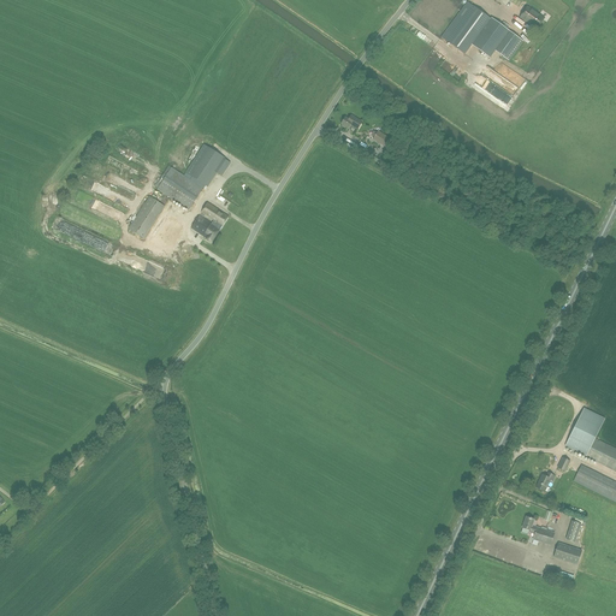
[(465,54),(484,29),(491,19),(467,3),(442,37),(465,54)]
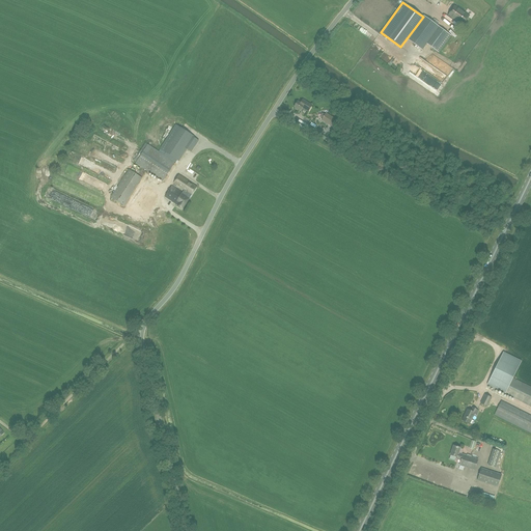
[(469,16),(455,6),(448,15),(463,25),(469,16)]
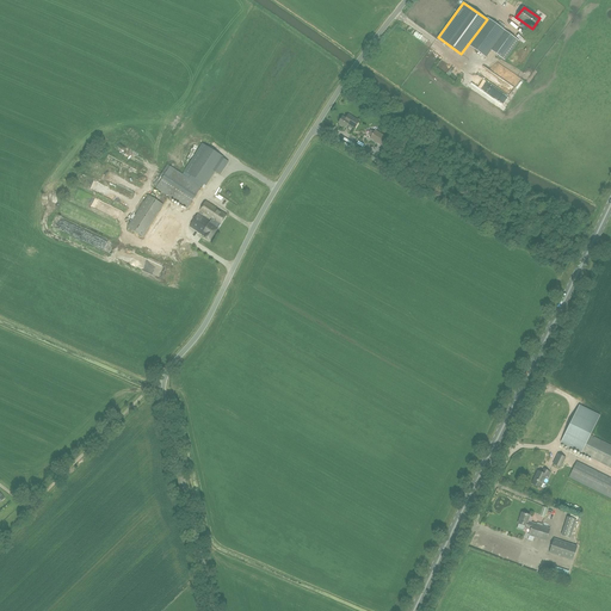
[(486,57),(505,31),(503,29),(505,26),(499,22),(497,25),(494,23),(475,49),(486,57)]
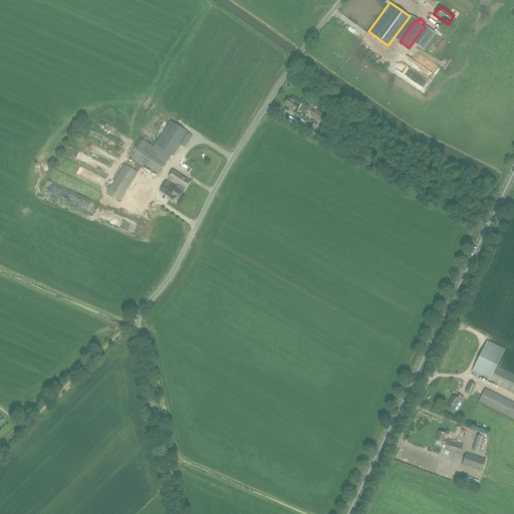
[(451,37),(454,33),(445,26),(442,30),(451,37)]
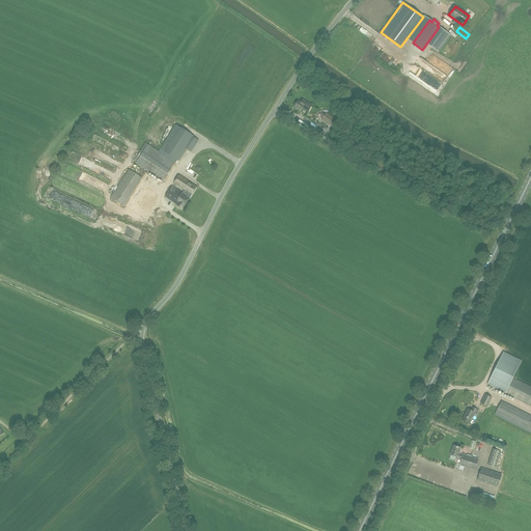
[(439,53),(451,35),(444,30),(431,47),(439,53)]
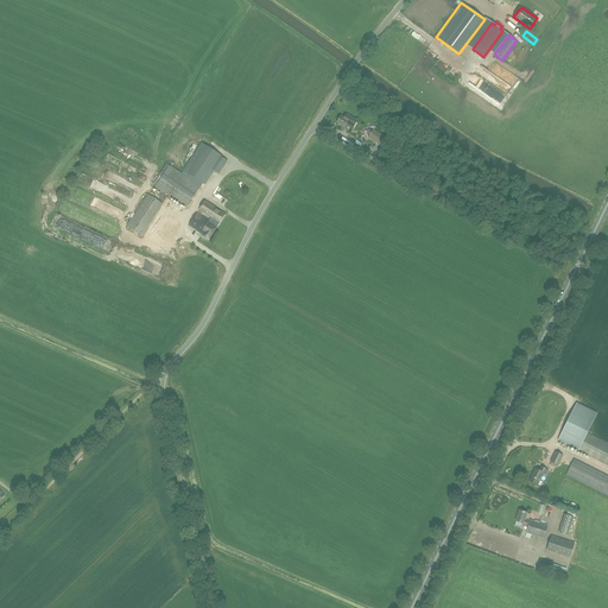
[(524,64),(533,51),(526,45),(517,59),(524,64)]
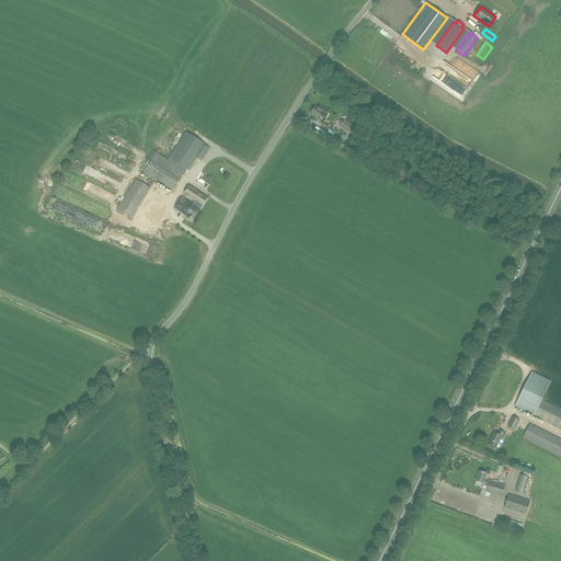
[(462,72),(457,78),(469,88),(473,82),(462,72)]
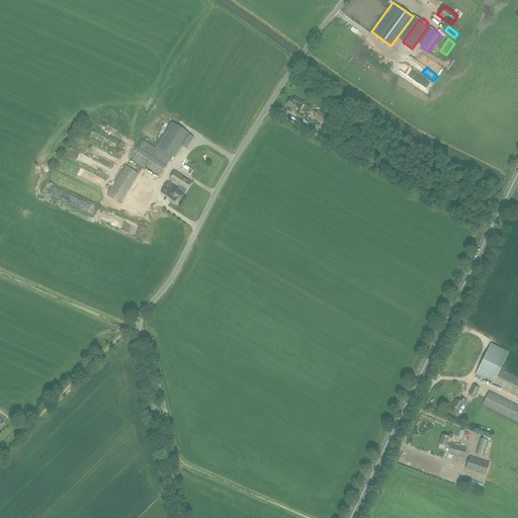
[(413,70),(409,75),(428,90),(433,82),(431,81),(430,83),(413,70)]
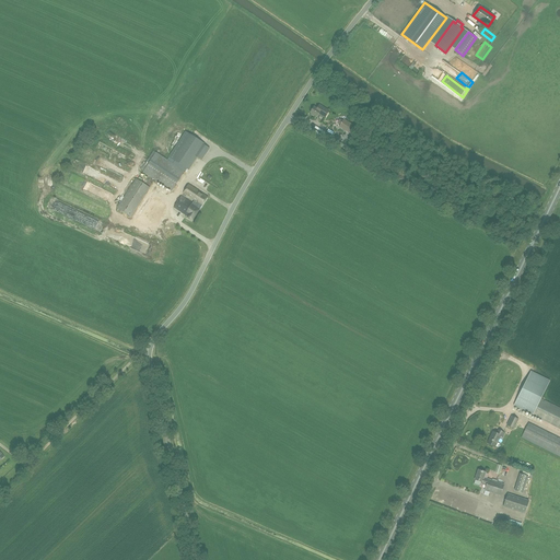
[(319,105),(318,107),(317,108),(314,106),(311,113),(311,115),(313,116),(314,116),(316,117),(319,114),(325,117),(329,112),(319,105)]
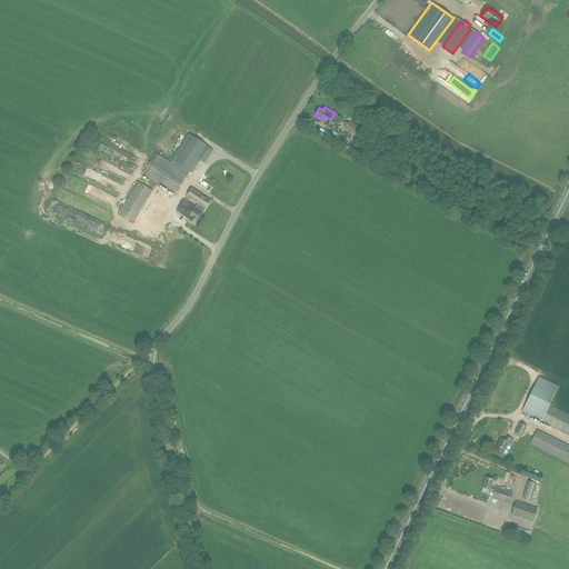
[(339,131),(349,138),(356,127),(346,120),(339,131)]
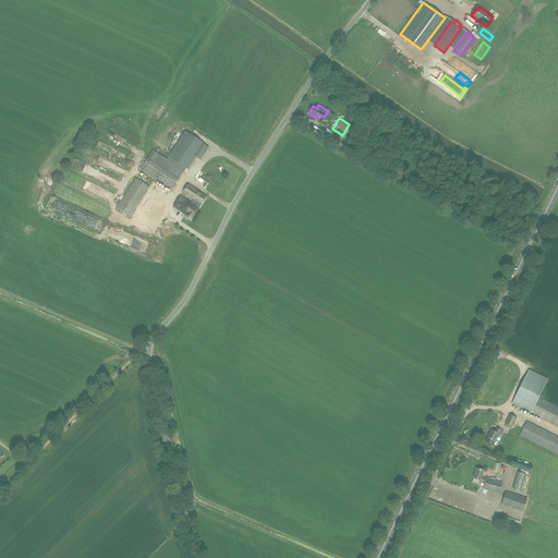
[(189,134),(173,159),(189,169),(196,157),(201,160),(209,148),(204,145),(204,144),(189,134)]
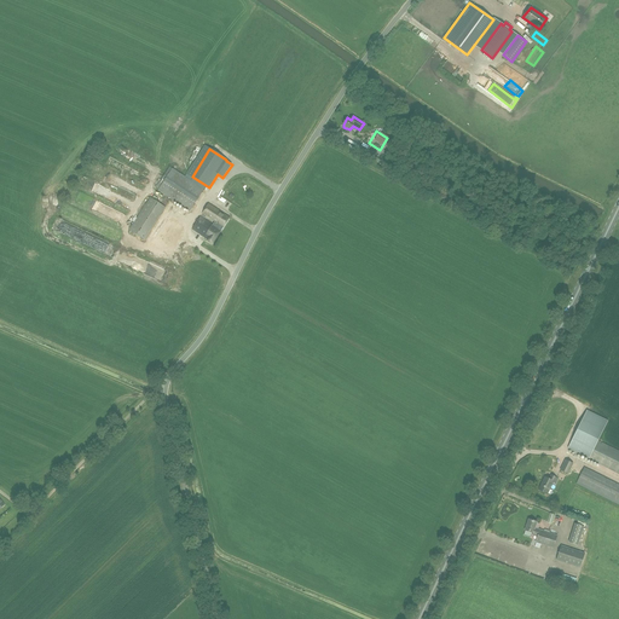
[(148,174),(150,168),(139,163),(137,169),(148,174)]
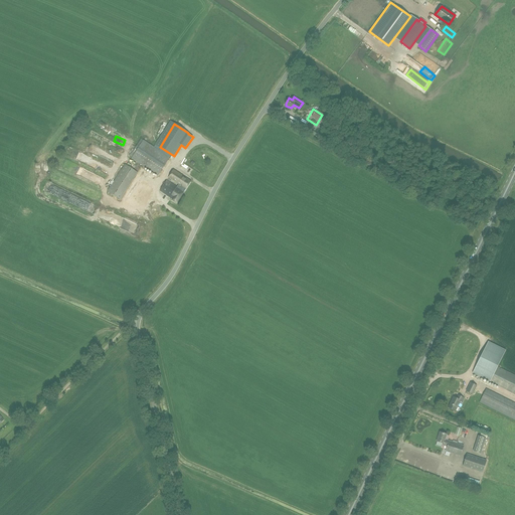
[(144,140),(132,158),(159,175),(170,157),(144,140)]
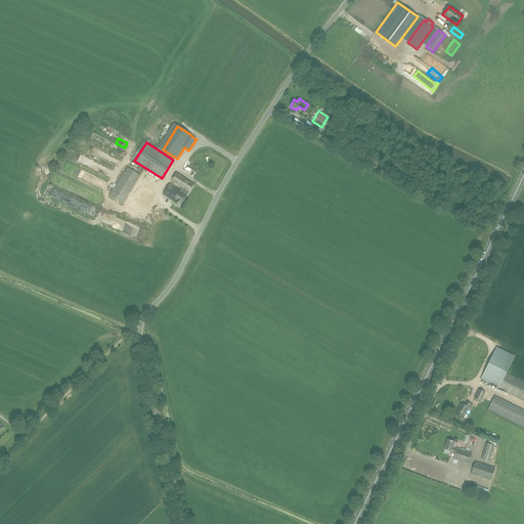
[(122,203),(125,199),(130,200),(148,208),(156,191),(137,183),(135,183),(140,175),(128,168),(110,194),(122,203)]
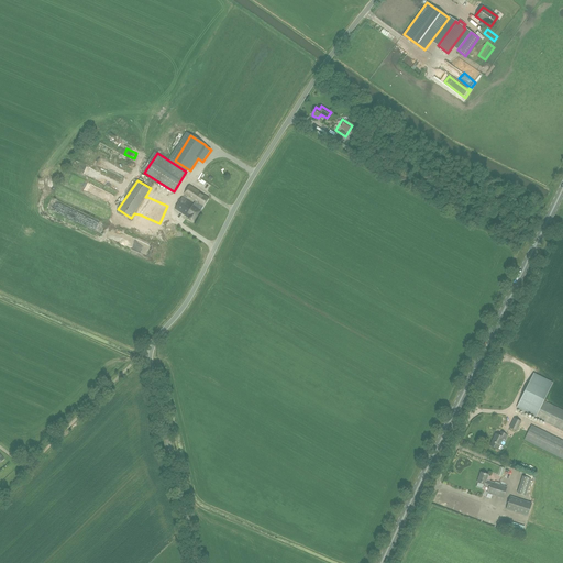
[(185,194),(196,201),(194,205),(183,197),(175,209),(189,218),(188,219),(194,222),(201,209),(203,207),(209,198),(189,186),(185,194)]
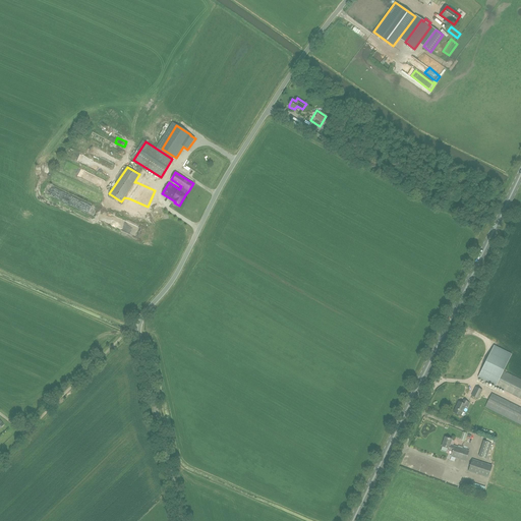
[(520,380),(503,371),(511,354),(494,345),(478,378),(520,399),(520,380)]
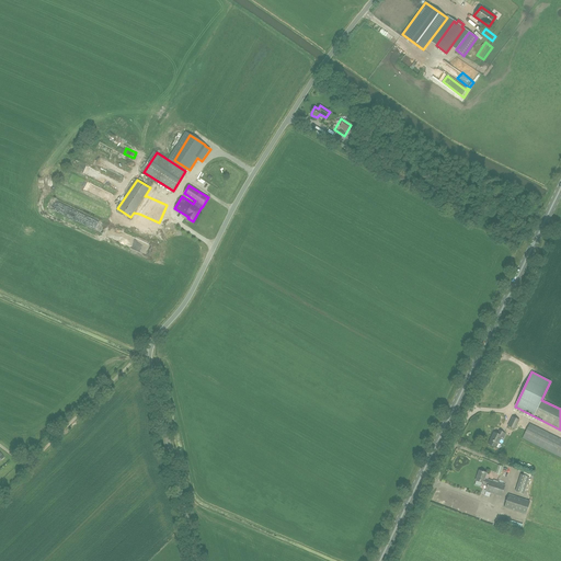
[(515,430),(519,420),(513,416),(507,426),(515,430)]
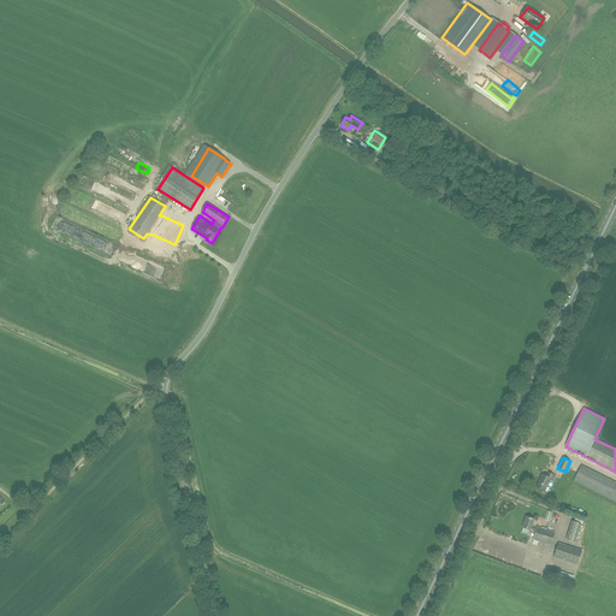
[(575,479),(615,499),(615,483),(581,466),(575,479)]
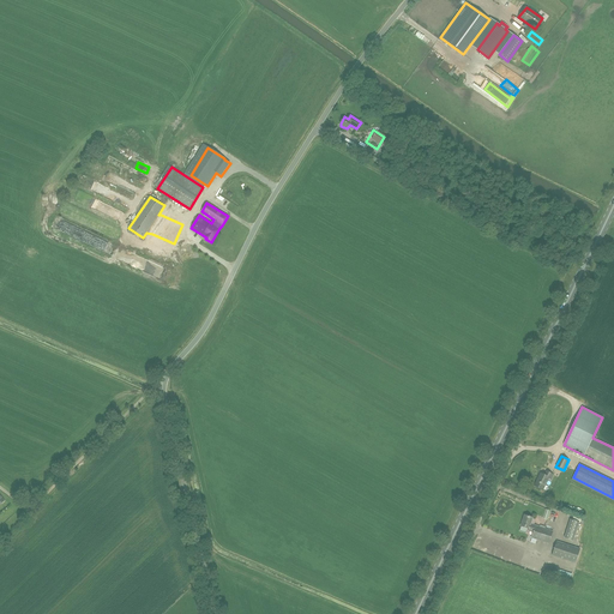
[(534,486),(543,489),(549,477),(552,479),(553,475),(547,471),(545,475),(541,473),(534,486)]
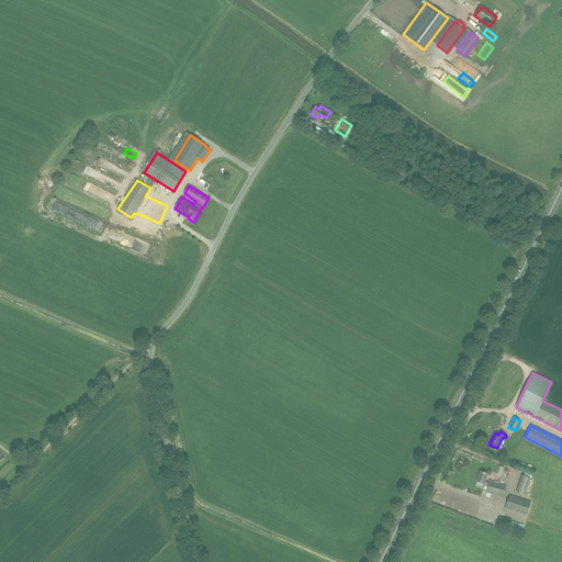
[(503,497),(506,486),(485,480),(487,474),(480,472),(476,482),(483,484),(483,485),(487,487),(486,492),(503,497)]
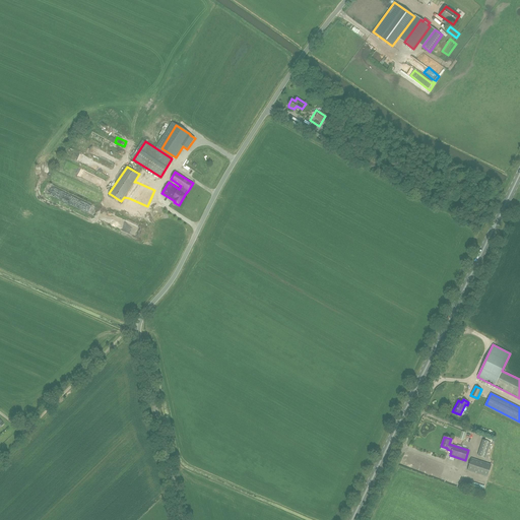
[(491,439),(482,438),(479,455),(488,456),(491,439)]
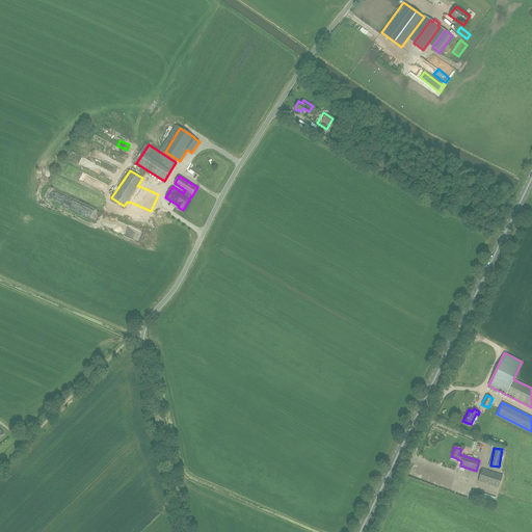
[(478,481),(499,488),(502,476),(482,469),(478,481)]
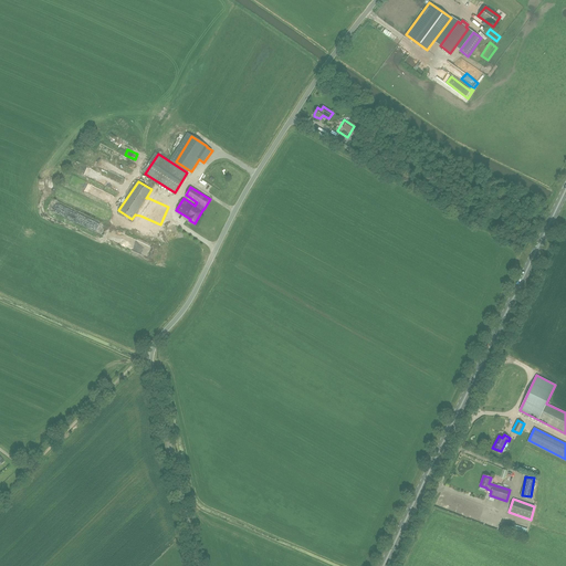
[(526,528),(515,525),(506,522),(504,528),(512,532),(513,531),(525,535),(526,528)]
